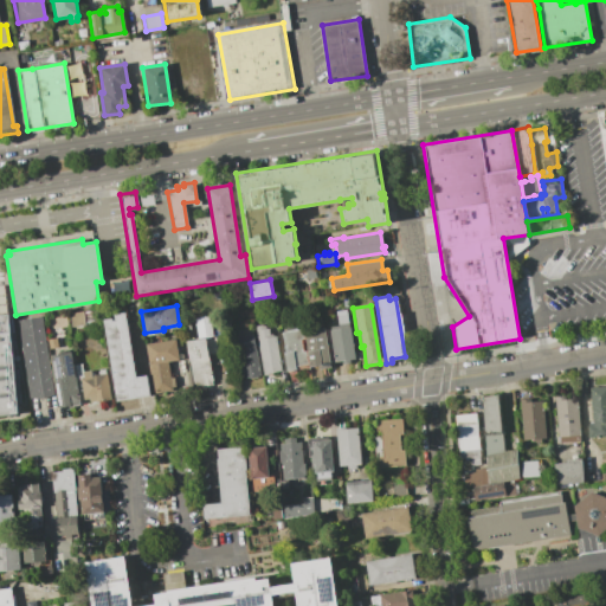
[(337,326),(335,311),(346,309),(348,327),(349,327),(354,358),(348,359),(349,362),(342,363),(341,360),(334,361),(328,327),(337,326)]
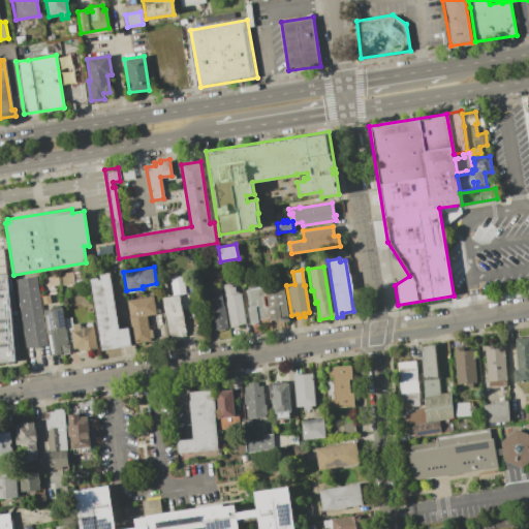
[(79,271),(81,282),(71,284),(62,286),(60,274),(79,271)]
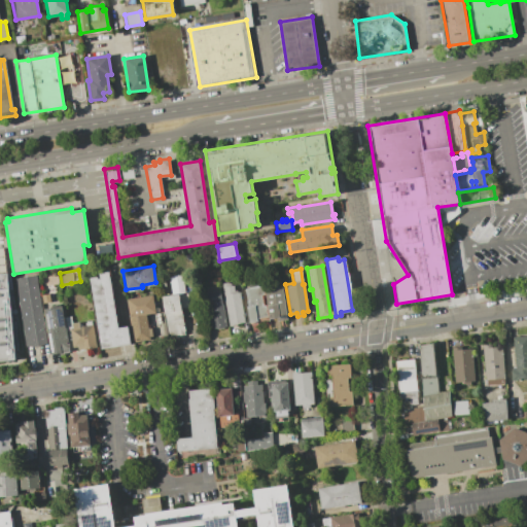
[(97,276),(97,279),(100,278),(99,273),(109,272),(117,327),(127,326),(130,344),(101,349),(90,278),(97,276)]
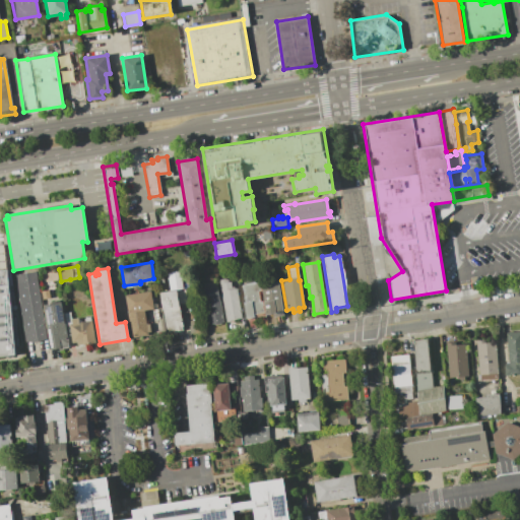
[(0,269),(6,269),(14,354),(0,355),(0,269)]
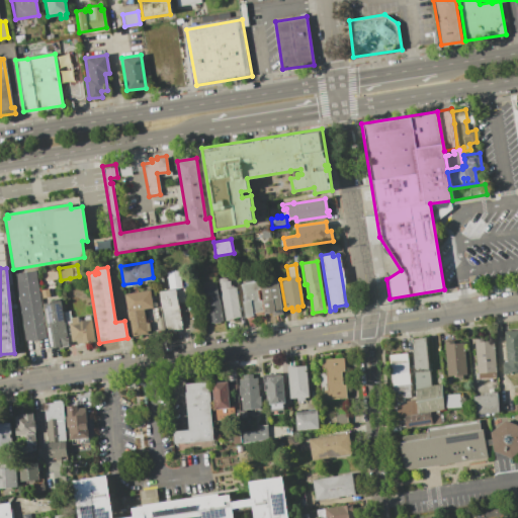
[(34,270),(46,337),(25,341),(14,273),(34,270)]
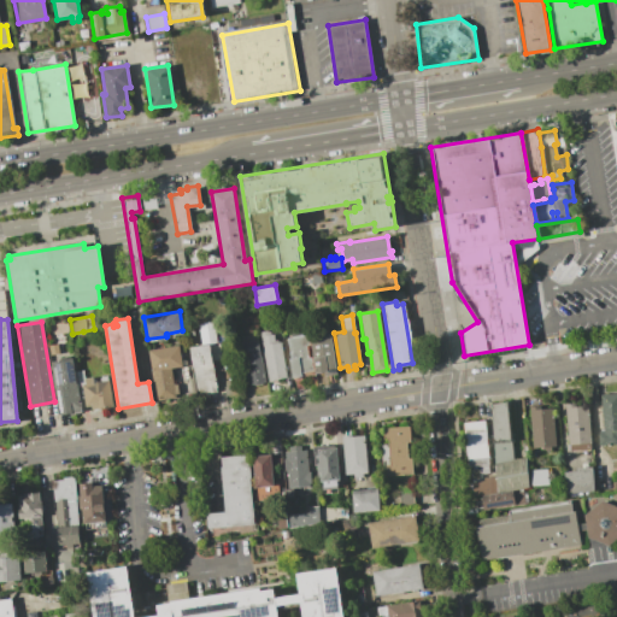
[(216,341),(200,344),(198,324),(213,322),(216,341)]
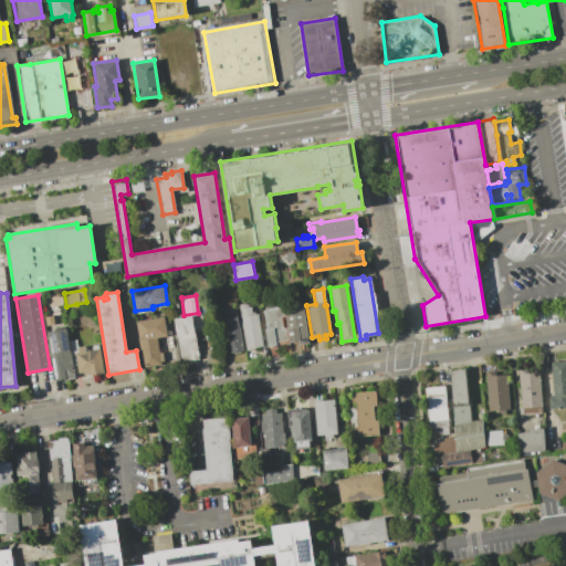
[(244,303),(245,306),(250,306),(251,314),(257,313),(262,346),(244,348),(238,304),(244,303)]
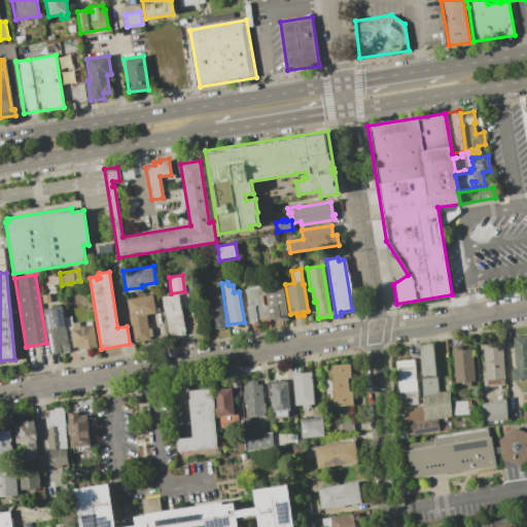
[(273,288),(273,285),(281,284),(287,319),(277,320),(277,317),(269,319),(265,289),(273,288)]
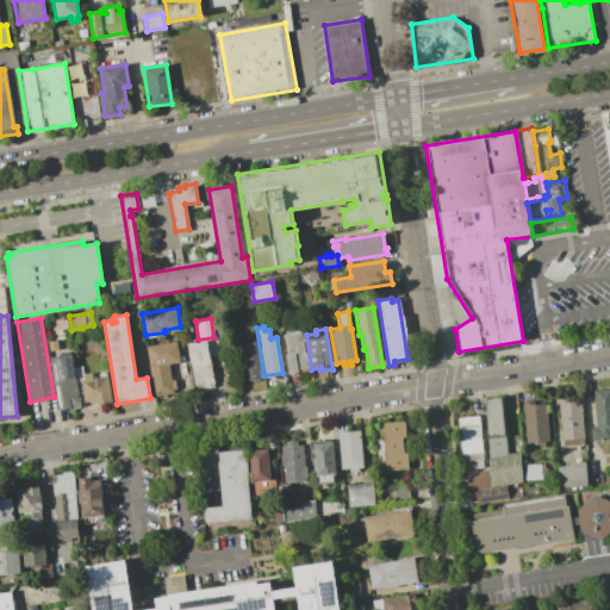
[(303,330),(305,341),(302,341),(304,354),(306,353),(309,366),(296,368),(297,372),(287,373),(285,355),(286,354),(282,334),(303,330)]
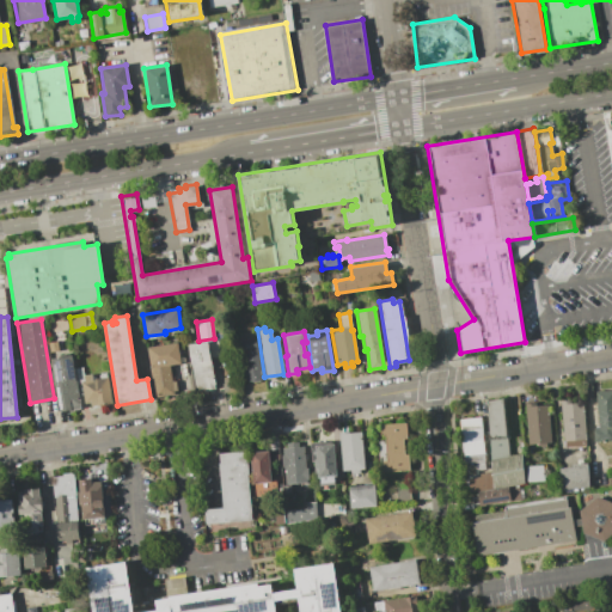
[(256,337),(262,378),(244,381),(242,362),(245,361),(244,355),(237,356),(234,341),(256,337)]
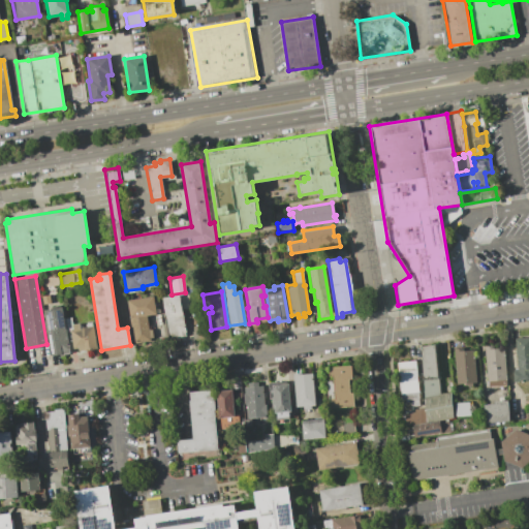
[(179,294),(185,336),(177,337),(177,334),(168,335),(162,298),(179,294)]
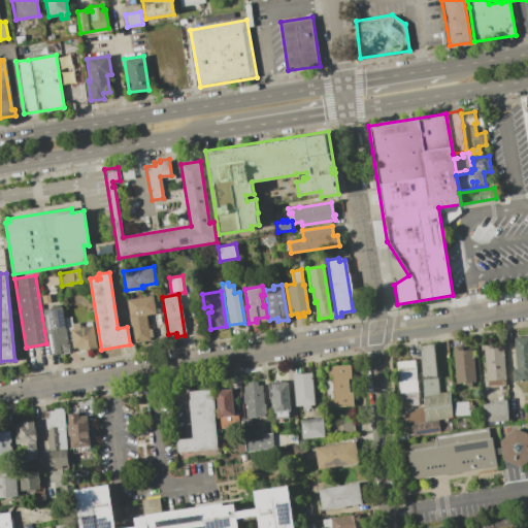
[(153,295),(156,314),(145,316),(147,329),(151,328),(153,336),(150,337),(150,340),(134,342),(127,299),(153,295)]
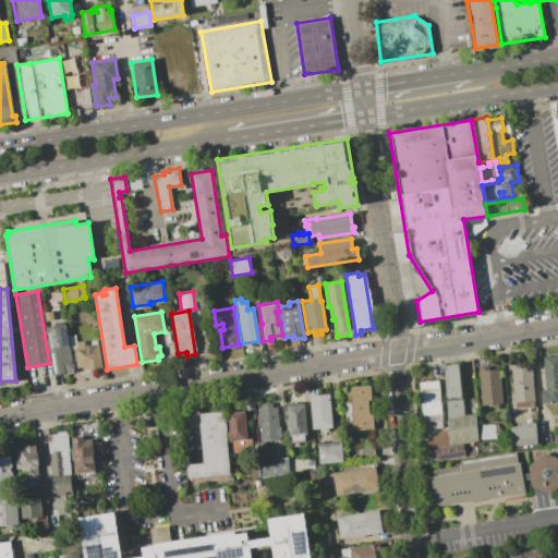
[(64,324),(73,373),(65,374),(67,375),(62,376),(62,374),(53,375),(46,327),(64,324)]
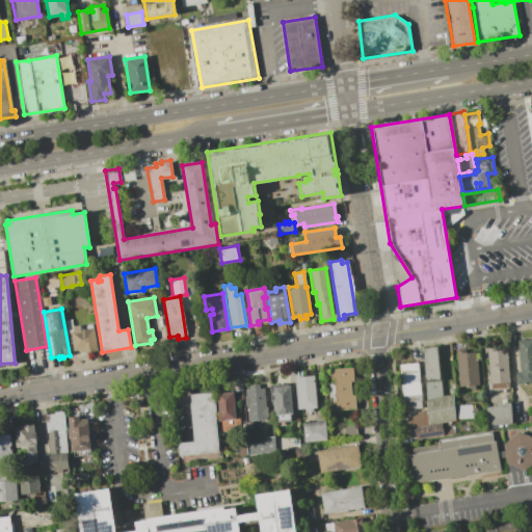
[(73,330),(72,325),(78,324),(79,329),(86,328),(85,323),(91,323),(96,349),(78,352),(77,349),(72,349),(70,331),(73,330)]
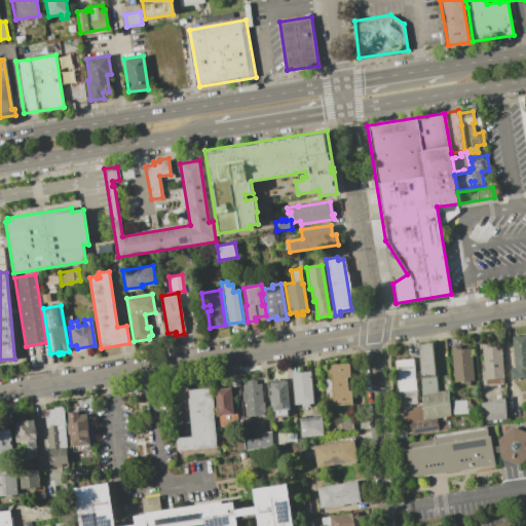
[(509,368),(514,367),(512,336),(525,335),(525,378),(510,380),(509,368)]
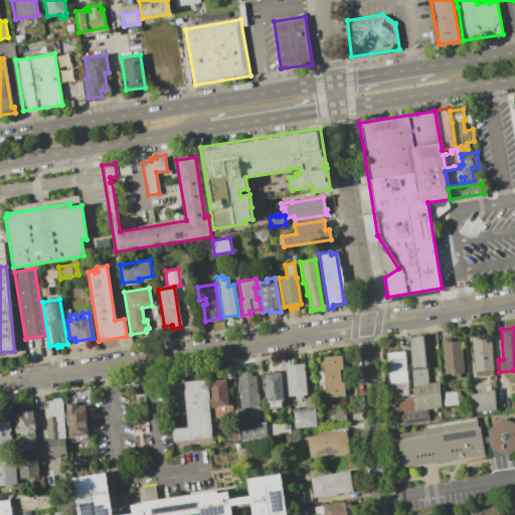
[(402,400),(402,398),(412,397),(408,337),(422,335),(427,382),(438,381),(440,406),(393,413),(392,402),(402,400)]
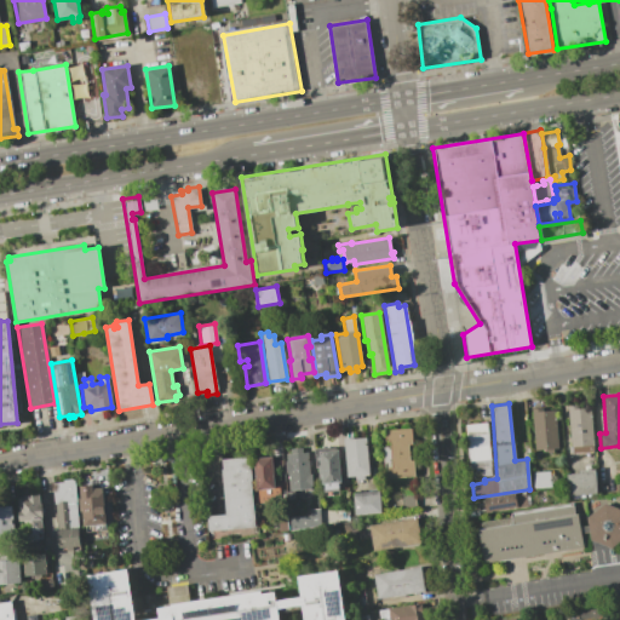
[(579,405),(579,408),(590,407),(595,452),(573,453),(568,406),(579,405)]
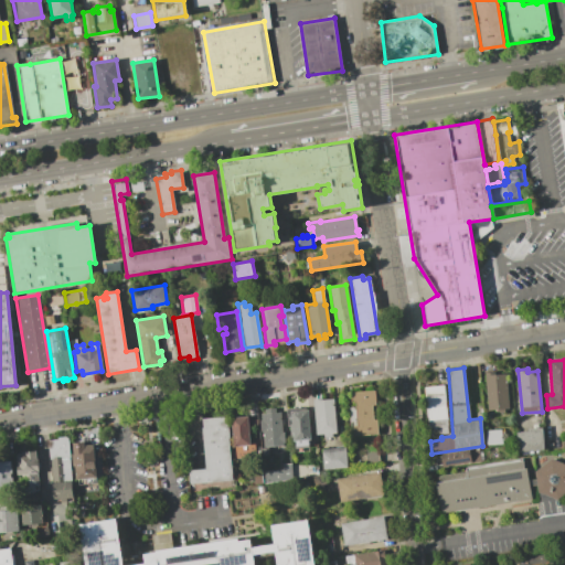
[(496,372),(496,374),(505,374),(508,408),(504,408),(504,412),(498,413),(498,409),(488,409),(484,372),(496,372)]
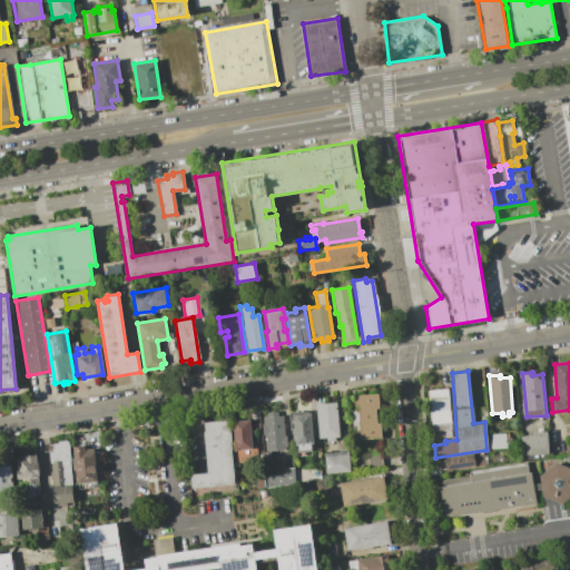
[(446,389),(451,436),(443,438),(442,430),(431,430),(428,390),(446,389)]
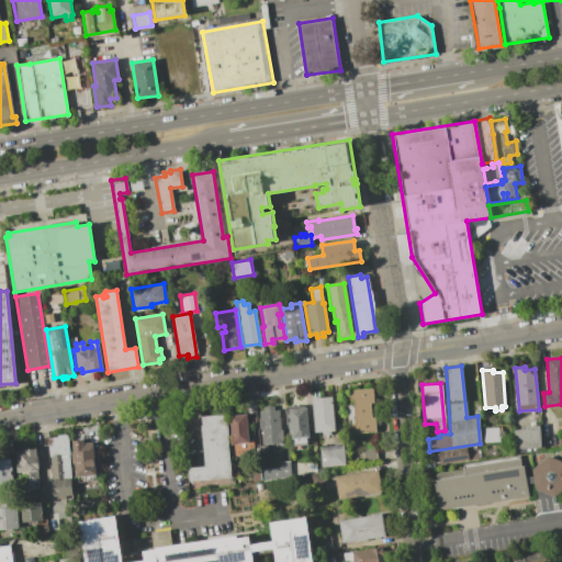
[(351,405),(351,407),(352,407),(352,398),(348,398),(348,390),(371,388),(372,402),(369,402),(370,417),(374,417),(375,431),(351,434),(350,424),(355,423),(353,415),(352,415),(352,418),(349,418),(349,417),(347,418),(346,405),(351,405)]
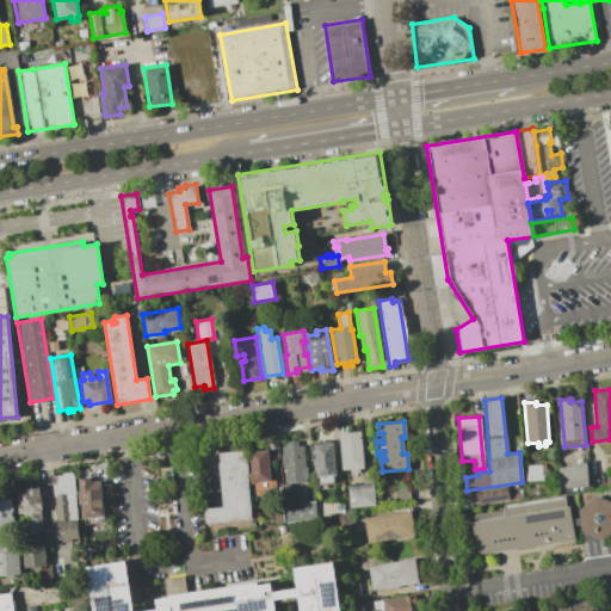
[(360,431),(364,468),(359,468),(359,473),(351,473),(350,469),(341,469),(339,432),(360,431)]
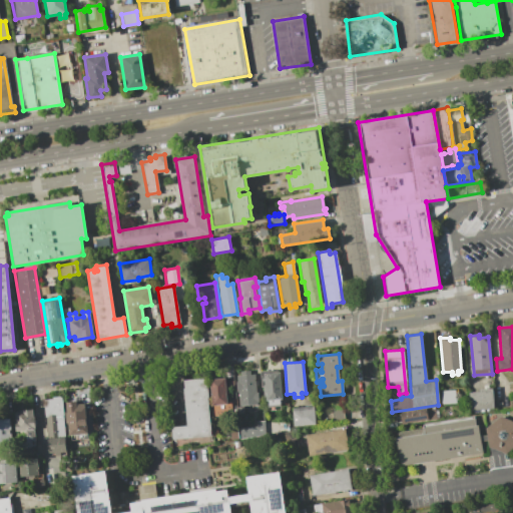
[(274,370),(274,373),(280,372),(282,399),(279,399),(279,405),(271,406),(270,400),(267,400),(267,396),(264,396),(263,386),(261,387),(260,371),(274,370)]
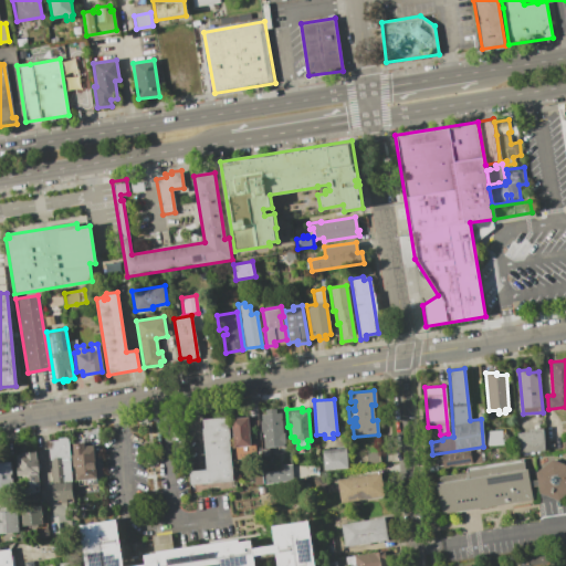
[(265,413),(264,409),(274,409),(275,412),(280,412),(282,432),(283,432),(284,443),(282,443),(283,446),(263,447),(260,415),(265,413)]
